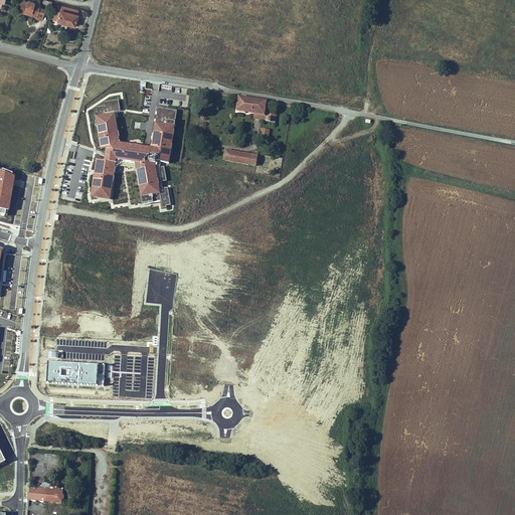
[(21,9),(31,11),(30,14),(35,16),(35,18),(41,20),(45,9),(36,7),(37,2),(28,0),(27,1),(23,0),(21,9)]
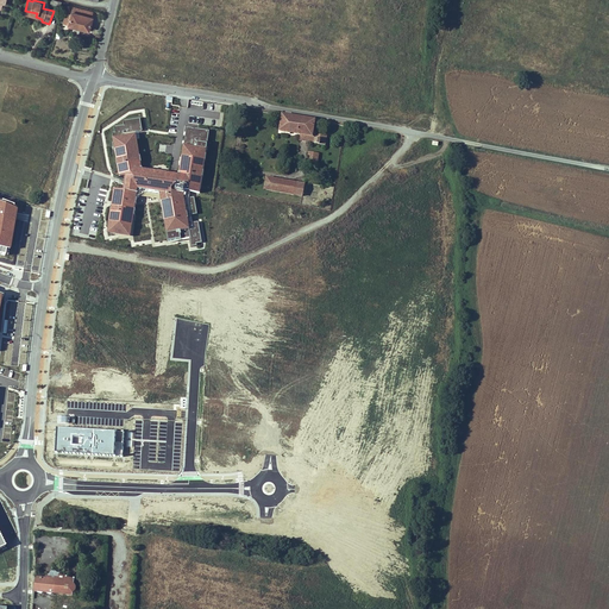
[(88,30),(92,17),(71,12),(68,25),(88,30)]
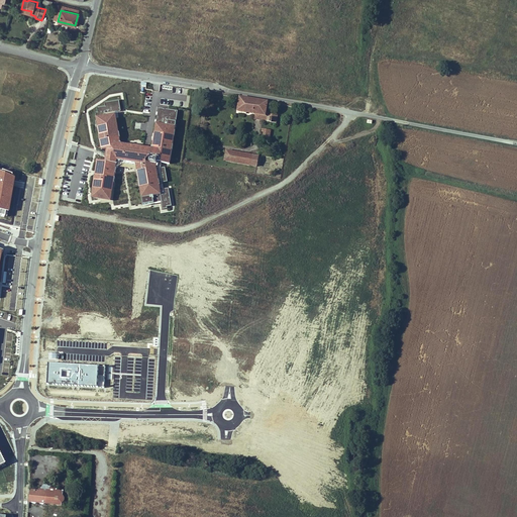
[(268,105),(270,105),(270,102),(240,98),(238,111),(266,115),(268,105)]
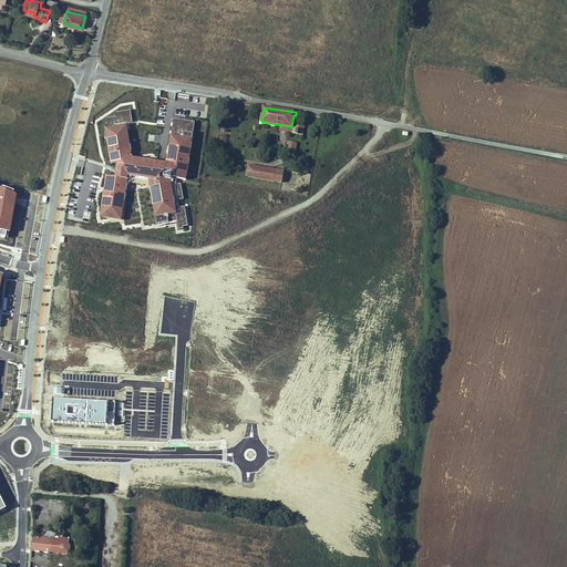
[(112,166),(117,165),(116,172),(114,172),(113,178),(105,177),(99,218),(121,222),(127,177),(148,179),(156,225),(176,222),(177,230),(183,229),(183,227),(187,226),(184,207),(178,207),(177,200),(183,199),(181,184),(173,185),(171,178),(185,181),(195,122),(173,119),(166,163),(133,158),(126,124),(133,123),(131,111),(115,113),(115,117),(106,119),(107,124),(104,124),(112,166)]
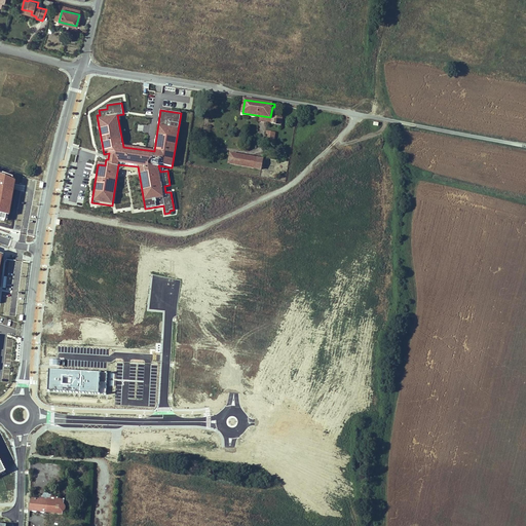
[(275,116),(275,120),(273,120),(272,124),(282,125),(283,117),(275,116)]
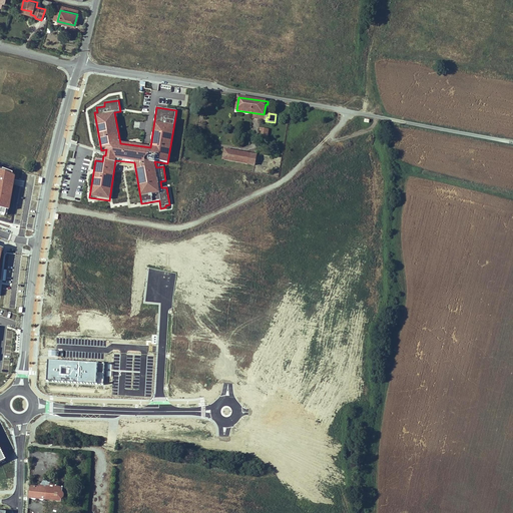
[(270,136),(271,129),(261,128),(260,134),(270,136)]
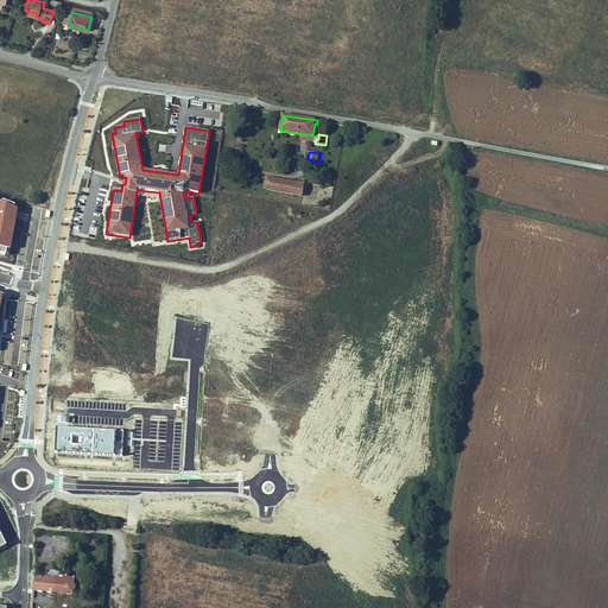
[(303,196),(304,184),(266,178),(265,189),(303,196)]
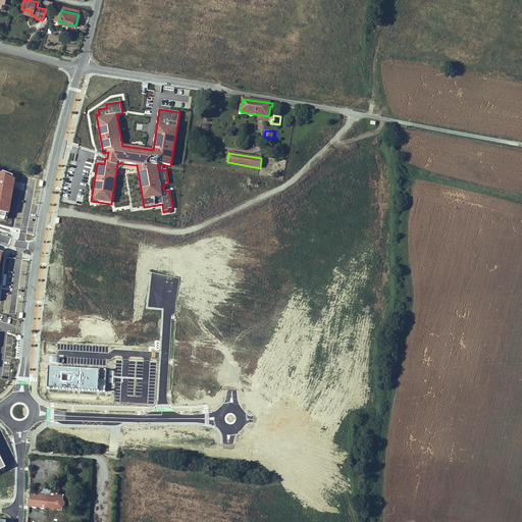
[(0,218),(6,219),(13,177),(0,171),(0,218)]
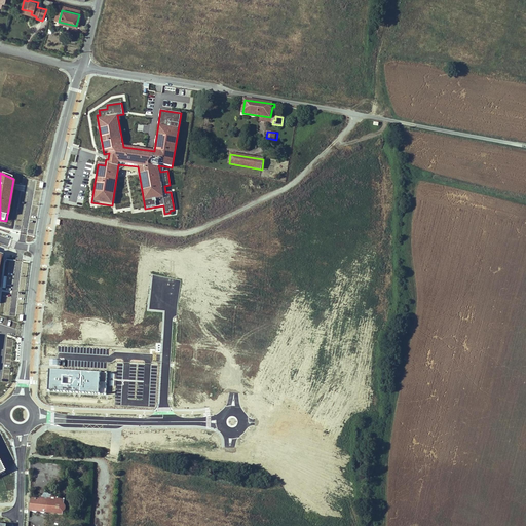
[(47,391),(106,395),(108,373),(49,370),(47,391)]
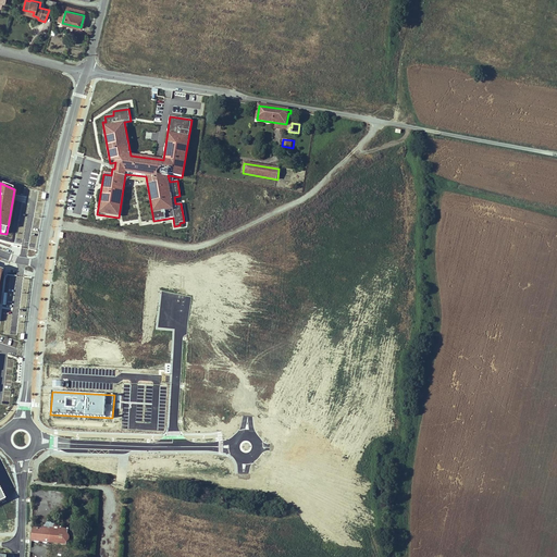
[(50,504),(54,504),(56,491),(41,490),(40,511),(49,511),(50,504)]
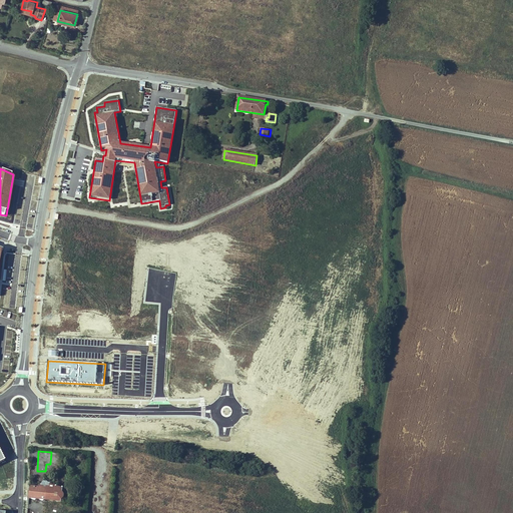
[(30,486),(29,498),(46,500),(47,488),(30,486)]
